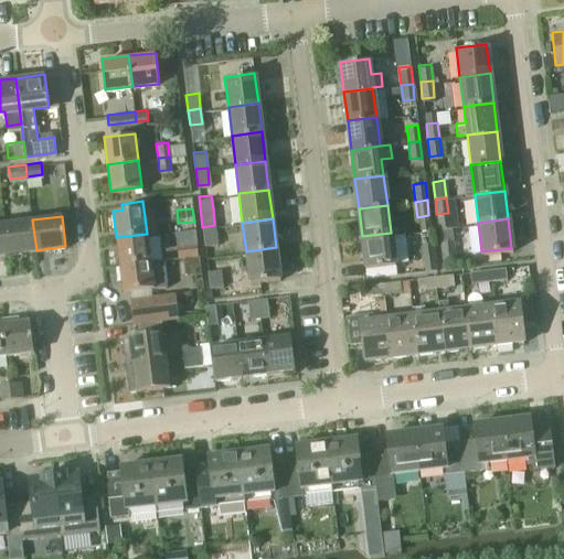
[(7,254),(36,250),(32,219),(3,223),(7,254)]
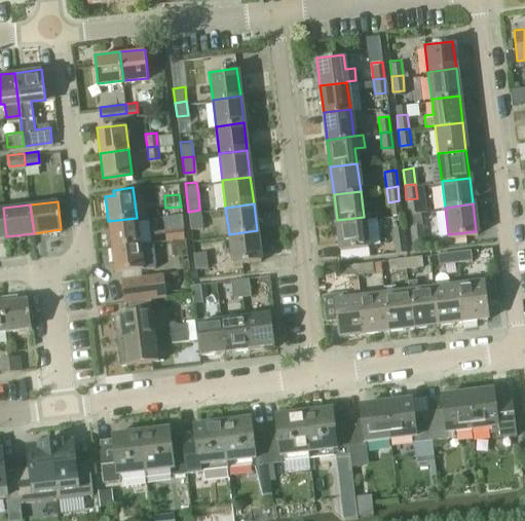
[(190,227),(201,225),(199,210),(188,212),(190,227)]
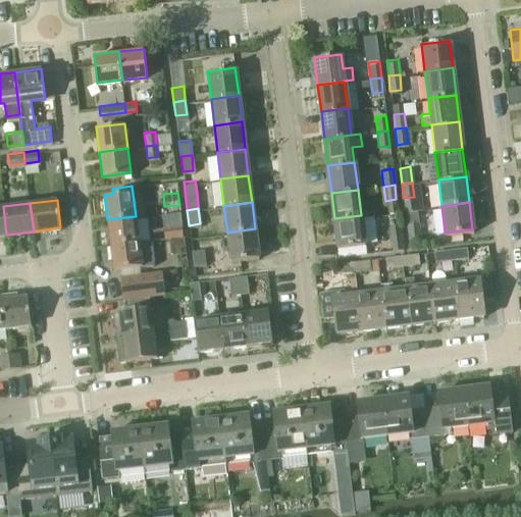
[(361,215),(334,218),(337,246),(364,243),(364,242),(376,240),(373,214),(361,215)]
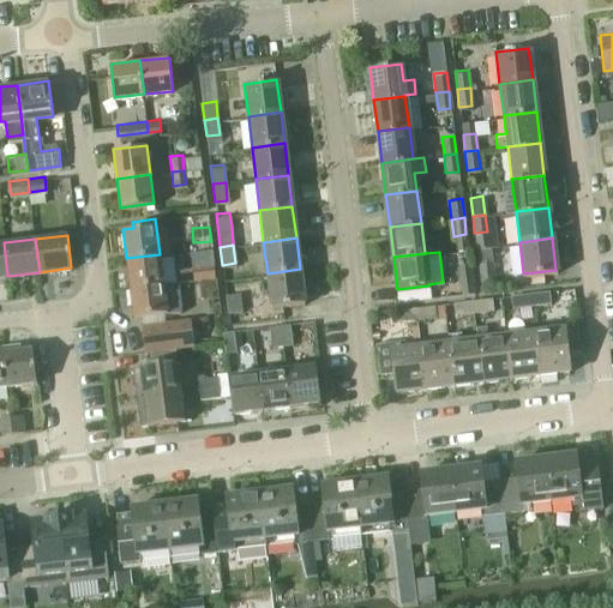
[(163,282),(160,254),(126,258),(131,287),(163,282)]
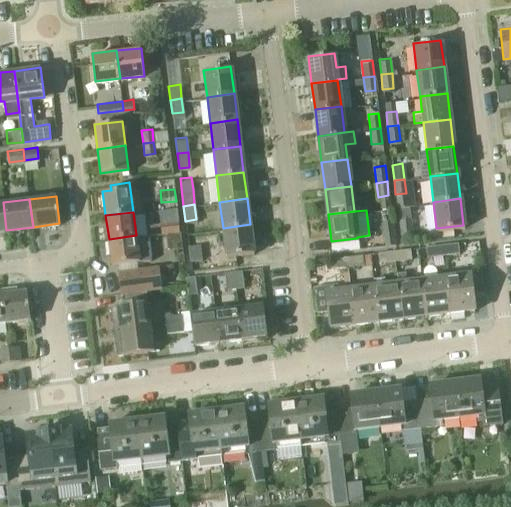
[(400,233),(411,232),(409,216),(398,217),(400,233)]
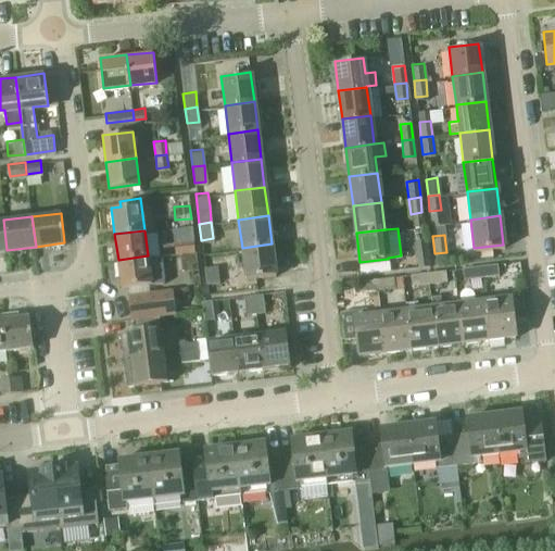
[(415,255),(428,254),(426,237),(413,239),(415,255)]
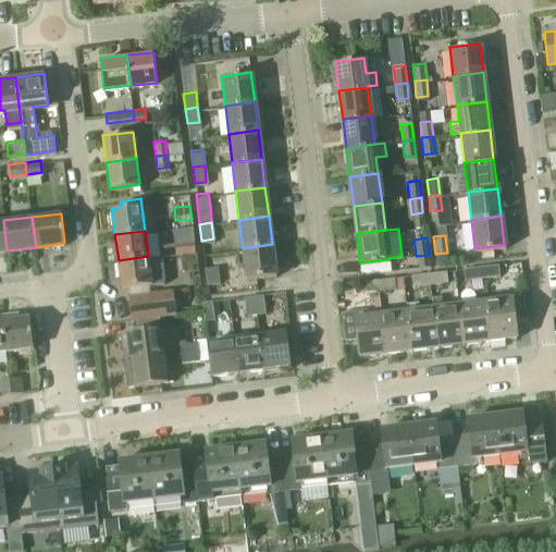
[(193,240),(173,242),(175,254),(194,252),(193,240)]
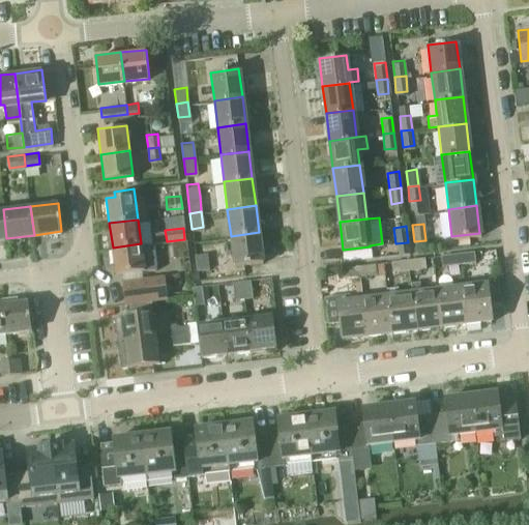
[(262,260),(259,232),(231,236),(234,264),(262,260)]
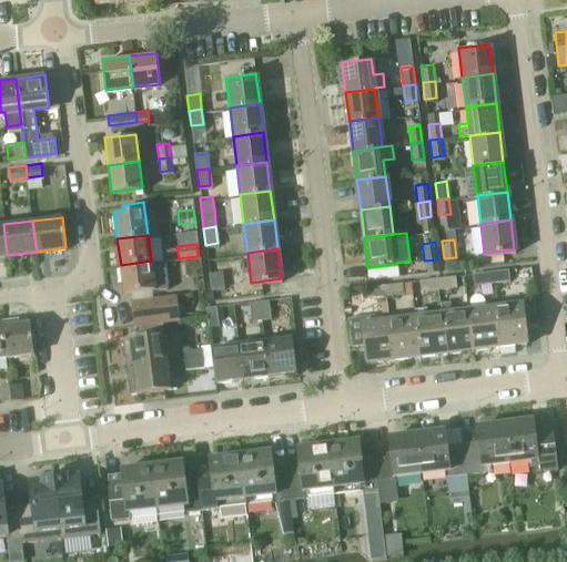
[(154,288),(151,261),(121,265),(124,292),(154,288)]
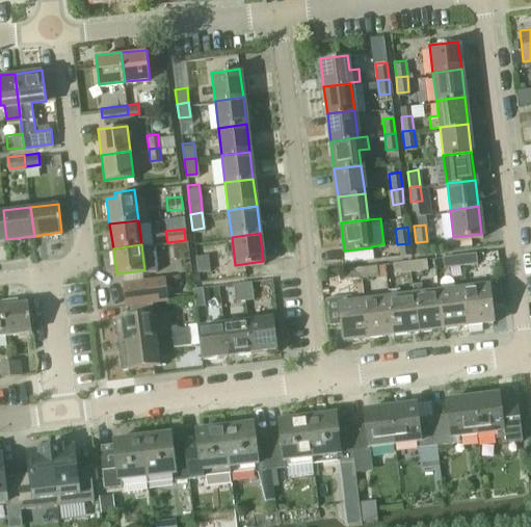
[(475,249),(458,252),(459,263),(476,261),(475,249)]
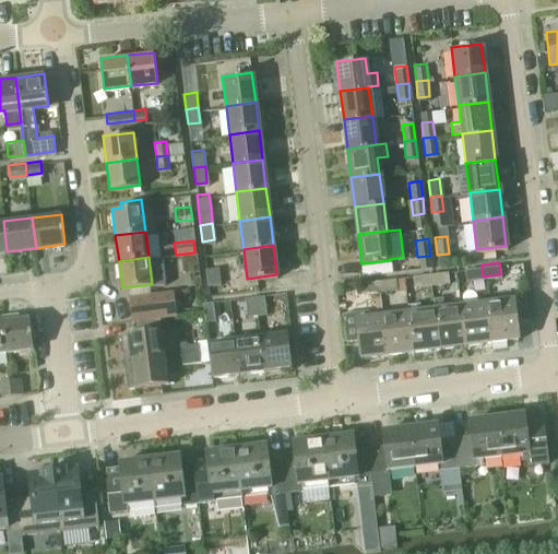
[(208,283),(220,282),(217,264),(205,267),(208,283)]
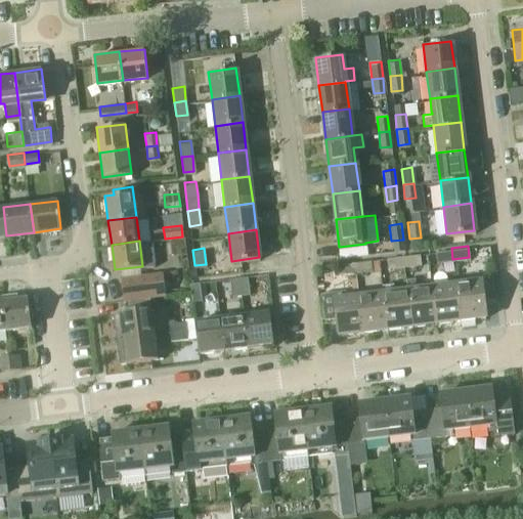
[(435,261),(452,259),(451,248),(434,250),(435,261)]
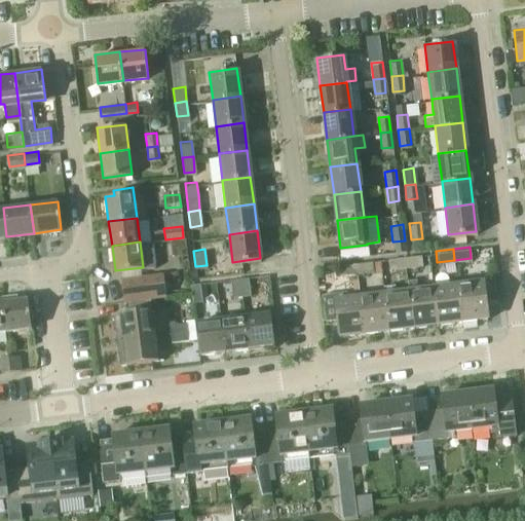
[(403,255),(405,266),(422,264),(420,253),(403,255)]
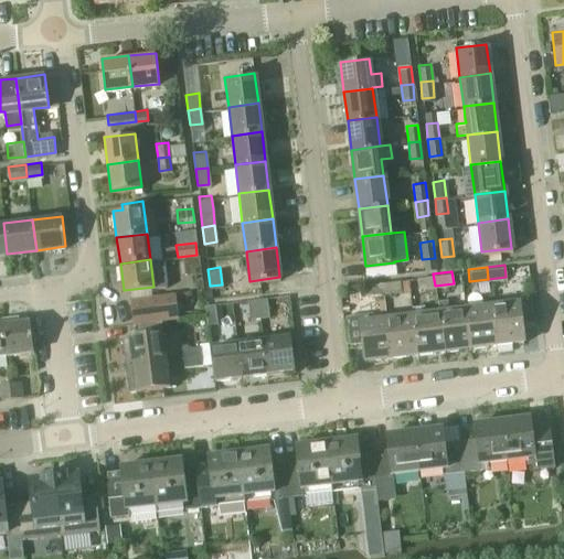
[(417,288),(435,286),(433,273),(416,276),(417,288)]
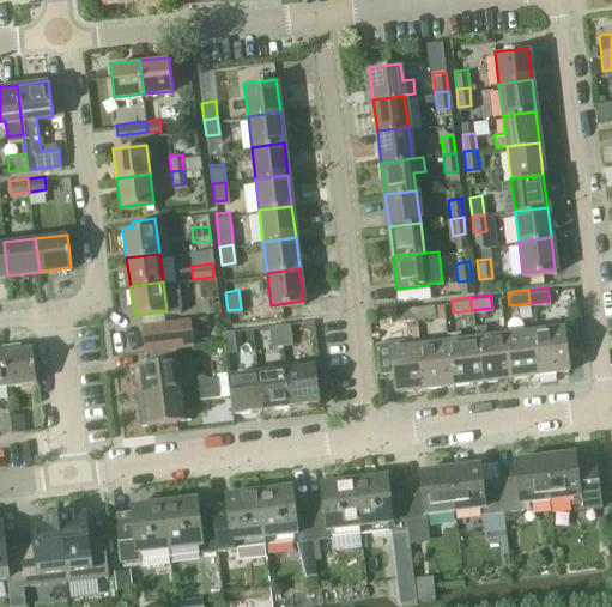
[(413,304),(414,317),(435,315),(434,302),(413,304)]
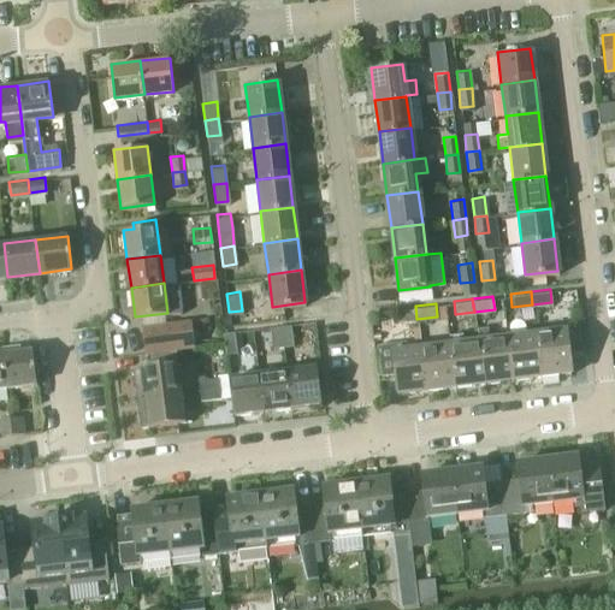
[(397,320),(417,319),(415,306),(396,308),(397,320)]
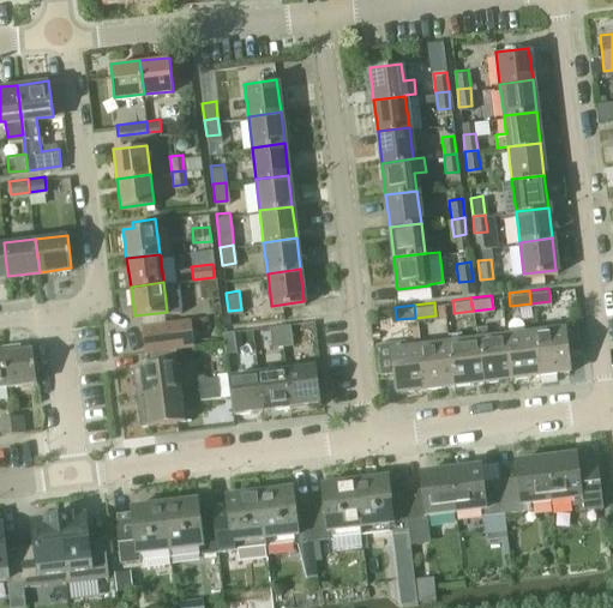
[(143,324),(145,350),(193,344),(190,318),(143,324)]
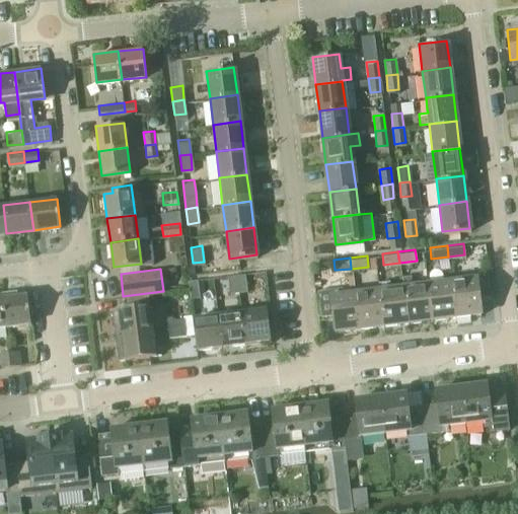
[(237,273),(239,290),(246,289),(244,272),(237,273)]
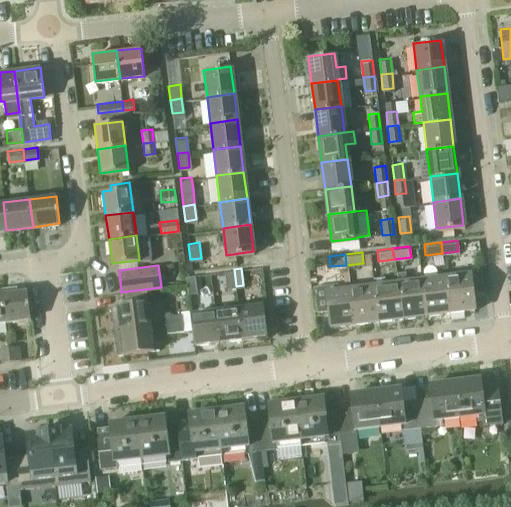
[(226,288),(236,286),(234,269),(224,270),(226,288)]
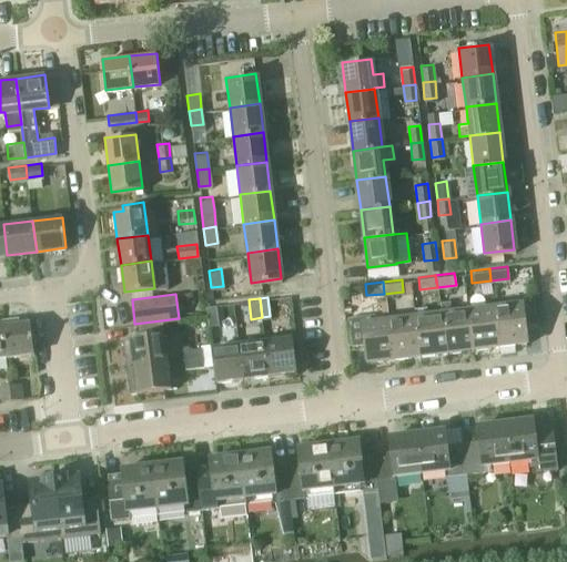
[(448,299),(438,300),(439,312),(445,351),(471,348),(466,308),(449,310),(448,299)]
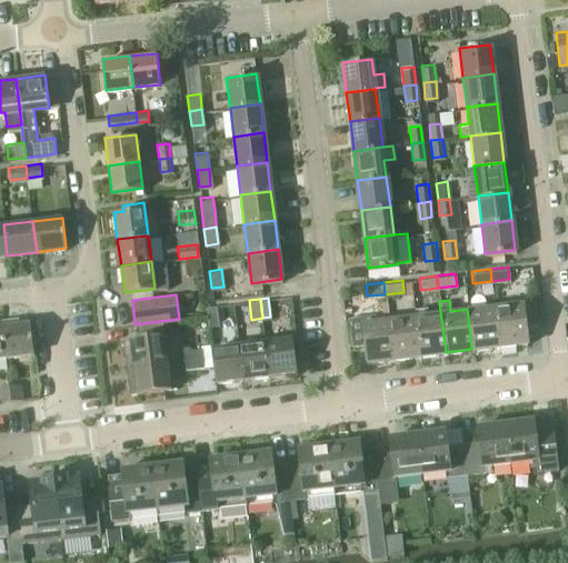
[(526,342),(521,305),(521,302),(495,305),(499,345),(526,342)]
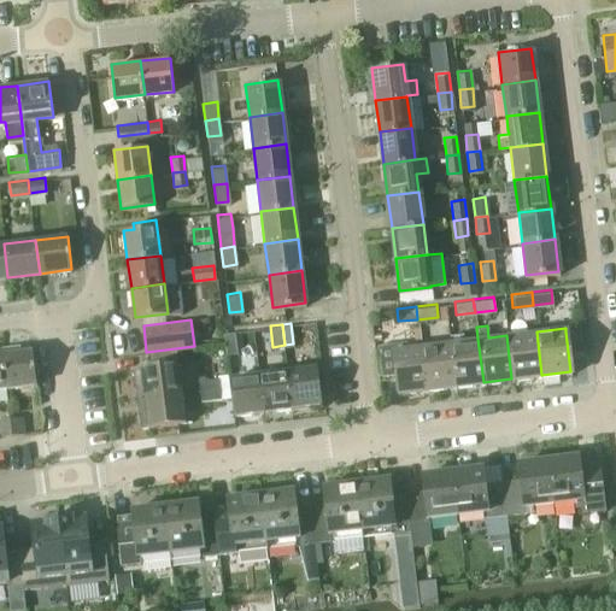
[(226,353),(236,352),(234,330),(223,332),(226,353)]
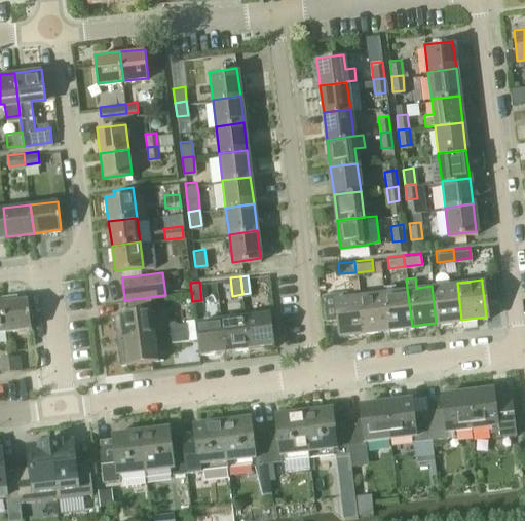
[(412,326),(407,289),(395,290),(394,283),(382,284),(383,292),(387,329),(412,326)]
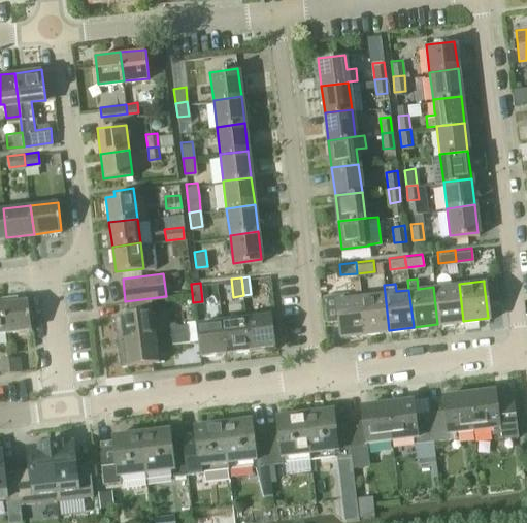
[(459,284),(433,287),(437,324),(463,321),(459,284)]
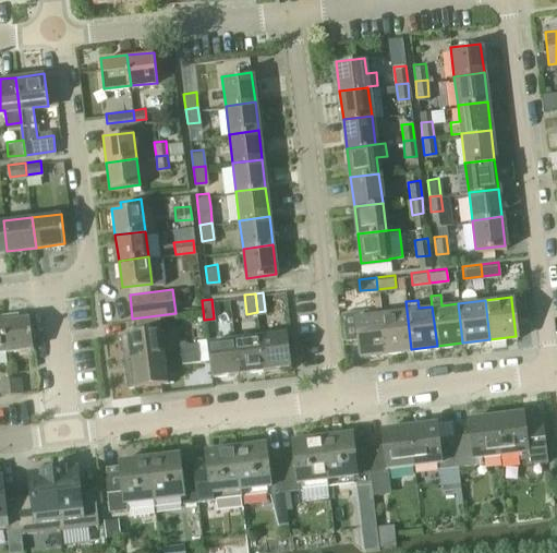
[(355,309),(341,311),(344,338),(358,337),(360,355),(385,352),(380,313),(368,314),(367,308),(355,309)]
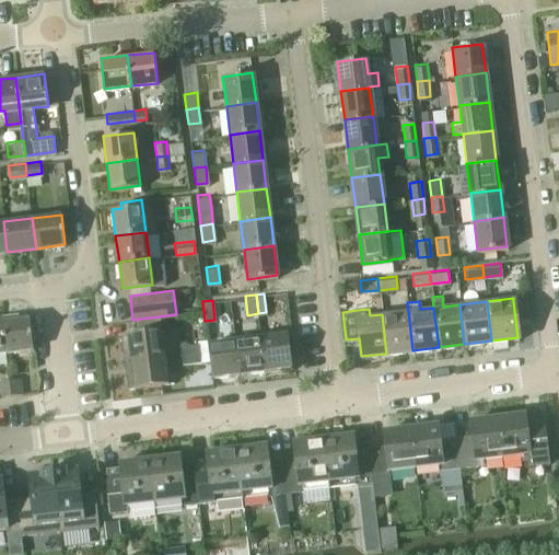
[(412,350),(408,311),(382,314),(386,354),(412,350)]
